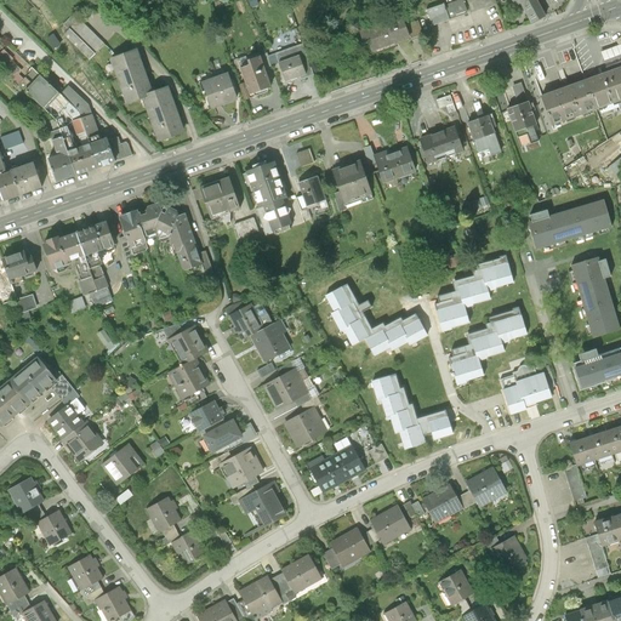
[(427,9),(433,26),(450,20),(449,17),(468,11),(465,0),(459,0),(445,5),(444,4),(427,9)]
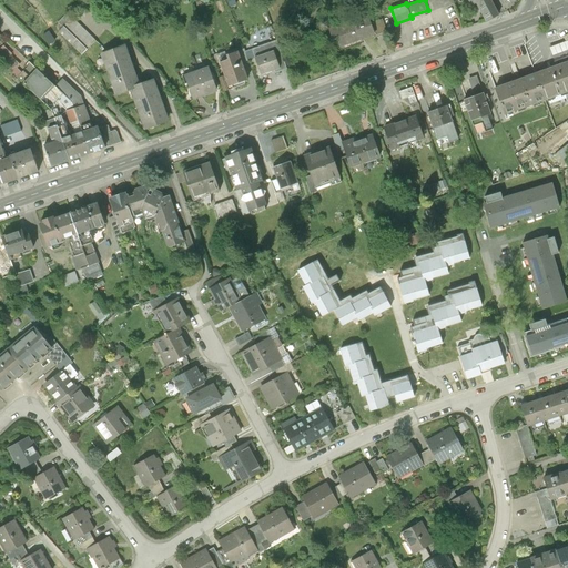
[(499,13),(490,0),(475,0),(477,2),(487,20),(499,13)]
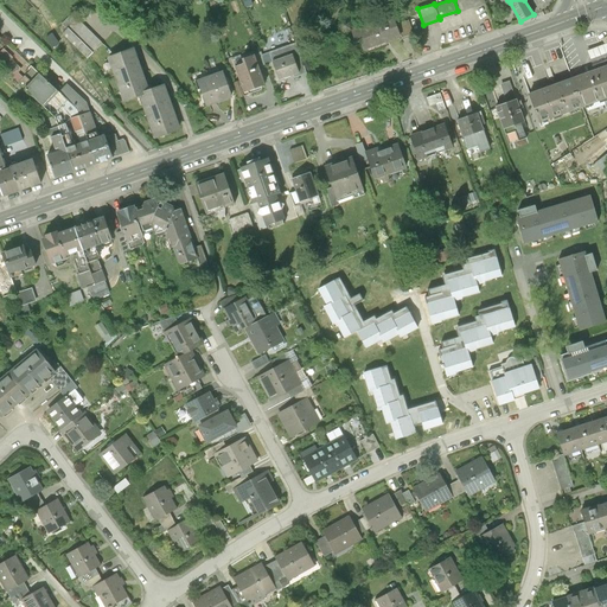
[(394,16),(353,30),(359,50),(400,37),(401,36),(396,24),(394,16)]
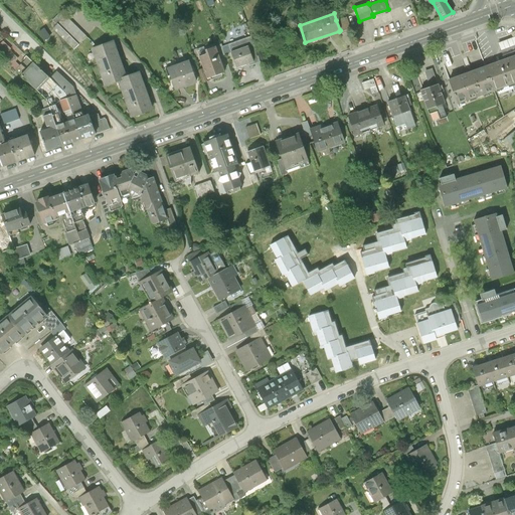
[(66,15),(53,27),(74,49),(88,36),(66,15)]
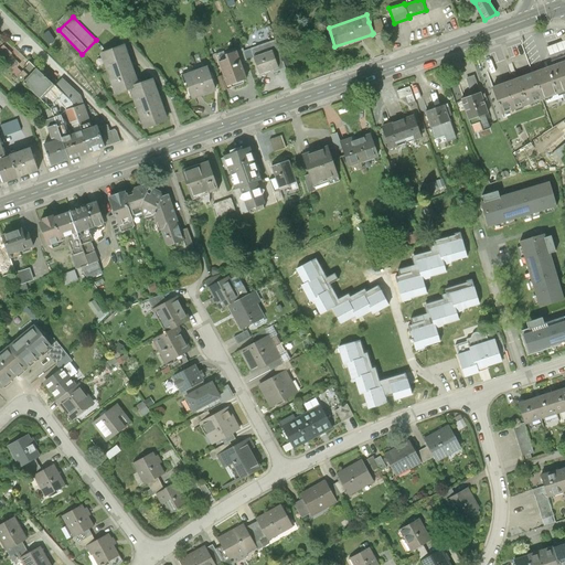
[(381,18),(369,22),(373,33),(372,34),(373,36),(385,33),(381,18)]
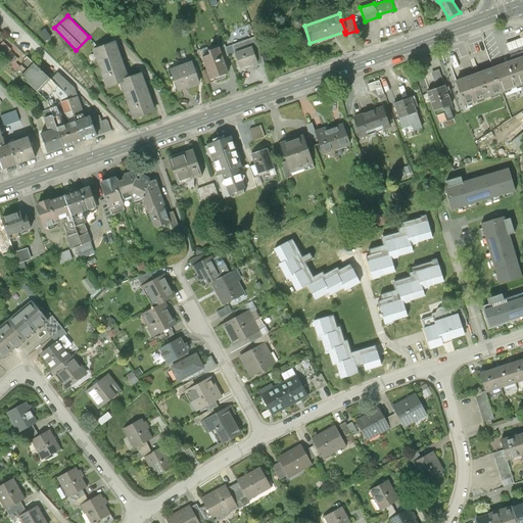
[(233,44),(236,52),(252,47),(258,62),(252,64),(253,67),(265,64),(255,37),(233,44)]
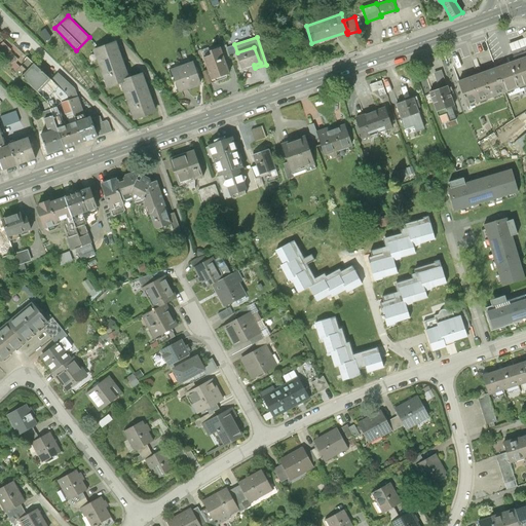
[(0,43),(0,55),(15,71),(20,67),(15,63),(17,60),(14,57),(12,59),(7,54),(11,50),(2,41),(0,43)]
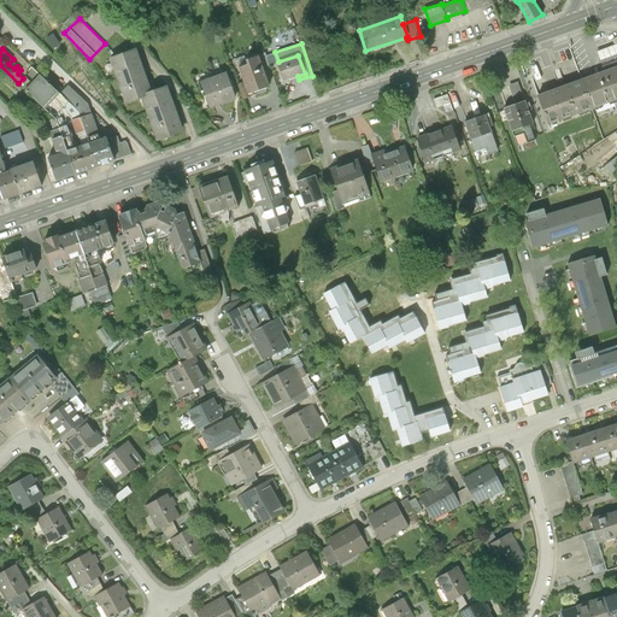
[(127,103),(142,97),(151,93),(136,51),(111,59),(127,103)]
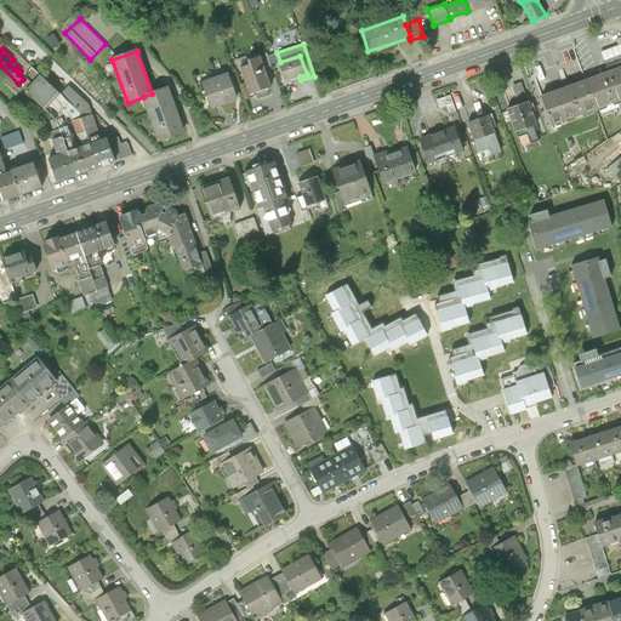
[(243,66),(251,92),(271,85),(261,55),(249,58),(250,63),(243,66)]
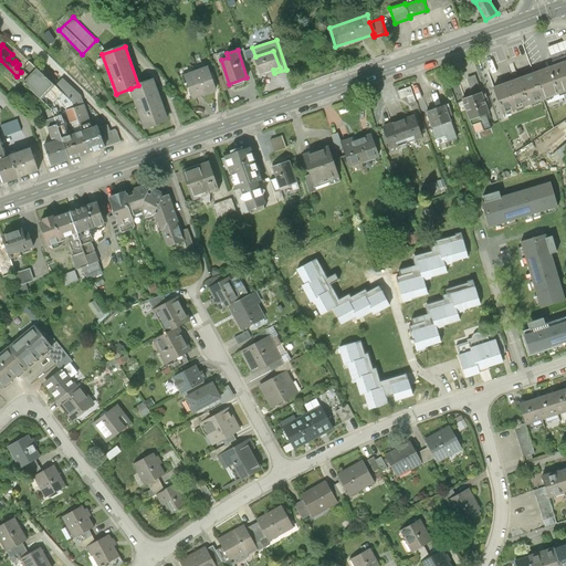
[(273,51),(255,56),(261,74),(273,70),(280,67),(273,51)]
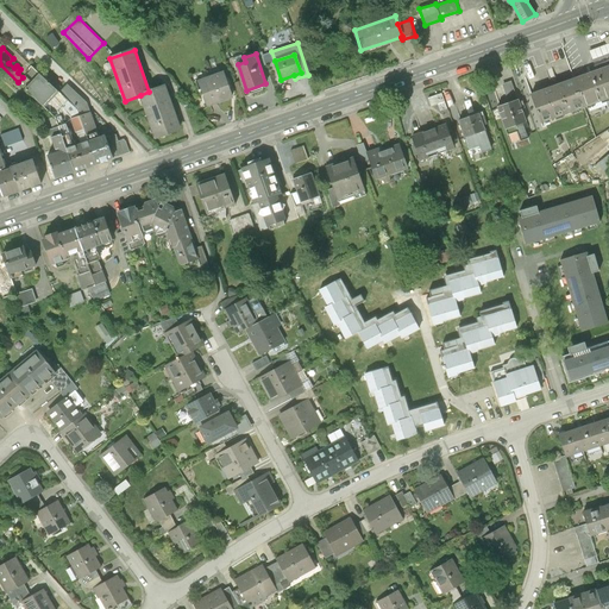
[(562,82),(576,77),(570,63),(556,69),(562,82)]
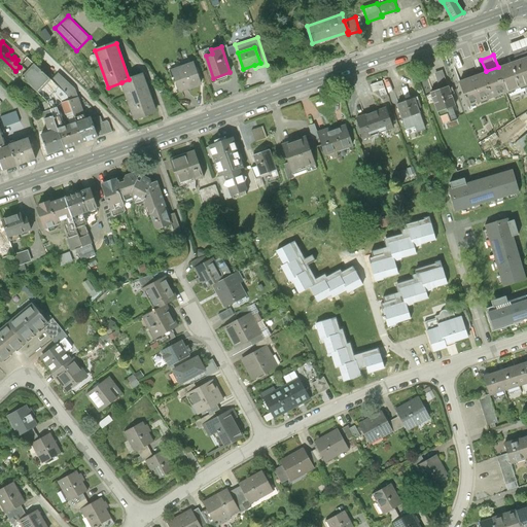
[(526,58),(526,57),(495,69),(504,92),(526,82),(526,58)]
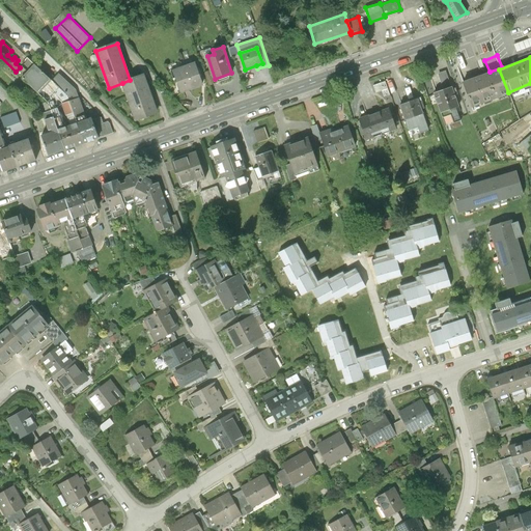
[(173,70),(182,92),(202,85),(194,62),(173,70)]
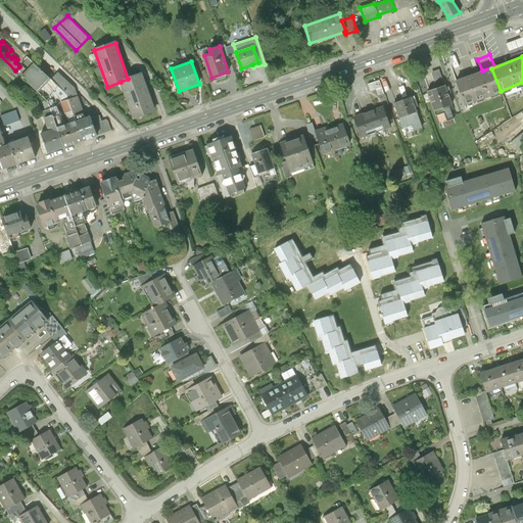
[(21,77),(38,90),(49,78),(34,63),(28,69),(21,77)]
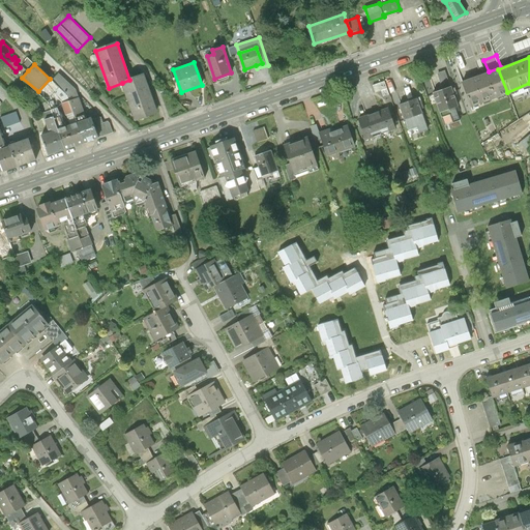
[(22,65),(20,67),(16,71),(22,78),(28,70),(22,65)]
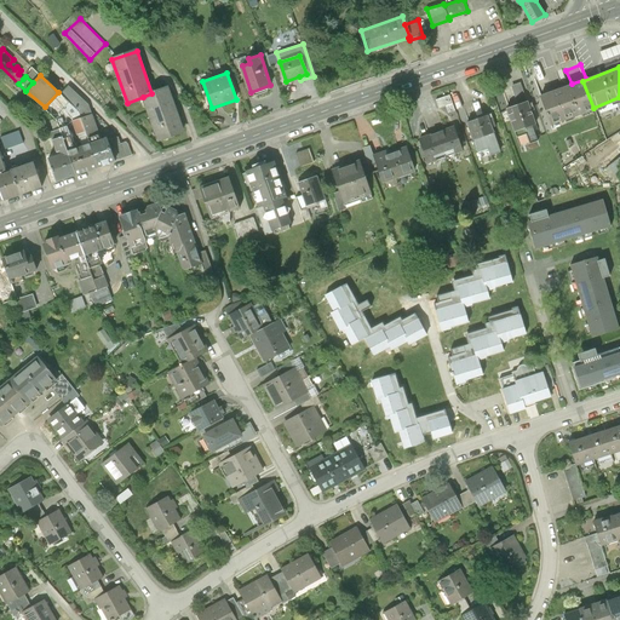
[(593,108),(583,81),(540,97),(551,124),(593,108)]
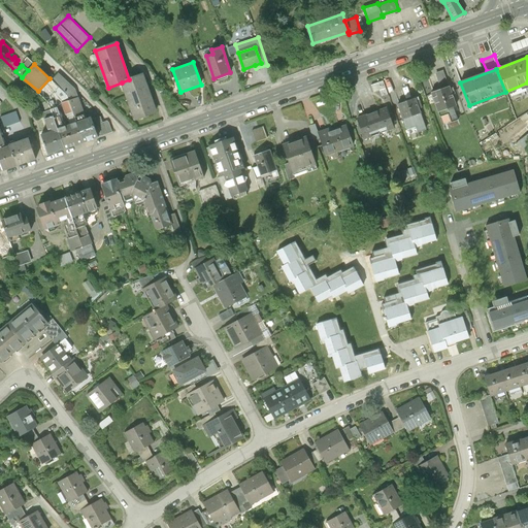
[(435,73),(441,90),(449,87),(443,70),(435,73)]
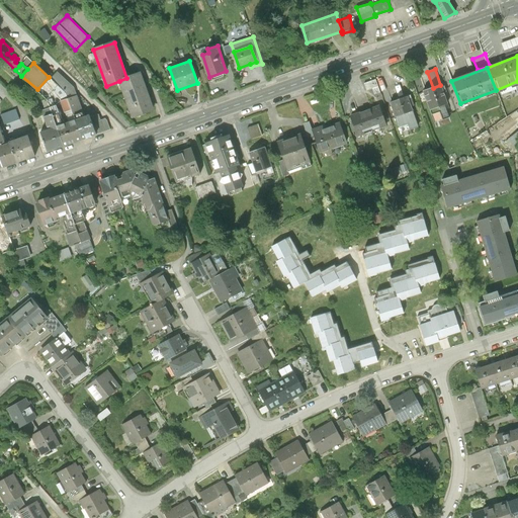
[(58,73),(52,79),(67,93),(68,100),(78,96),(74,88),(58,73)]
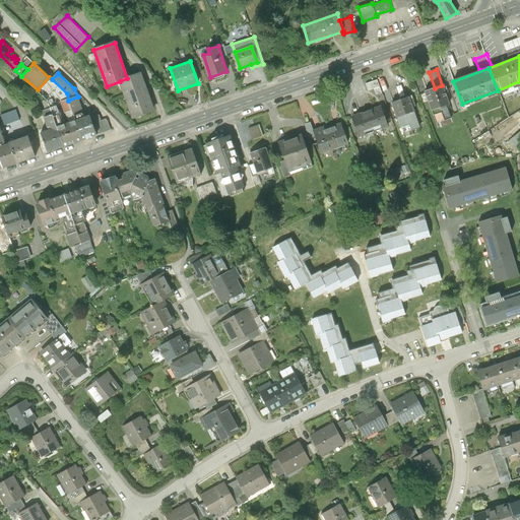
[(140,74),(127,78),(120,81),(133,118),(153,111),(140,74)]
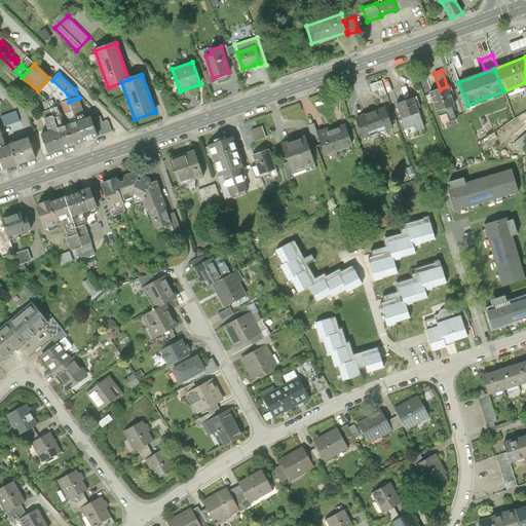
[(69,102),(68,95),(52,80),(49,78),(38,90),(36,92),(47,102),(44,103),(47,112),(51,111),(58,108),(57,105),(61,102),(64,104),(69,102)]
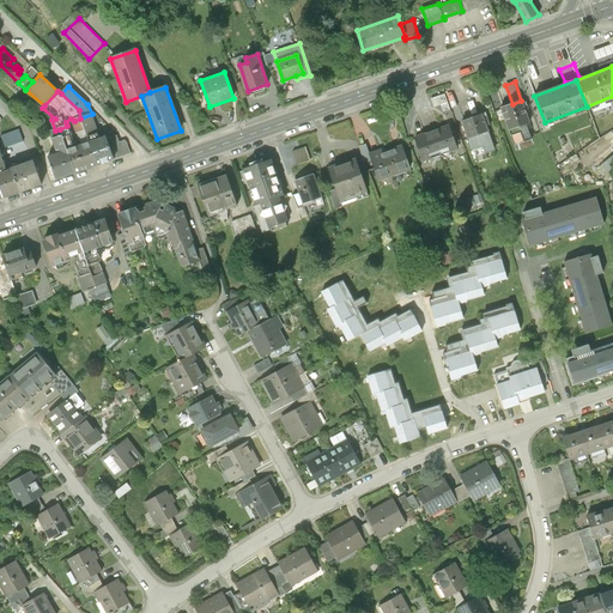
[(436,107),(443,104),(444,110),(451,108),(447,93),(432,97),(436,107)]
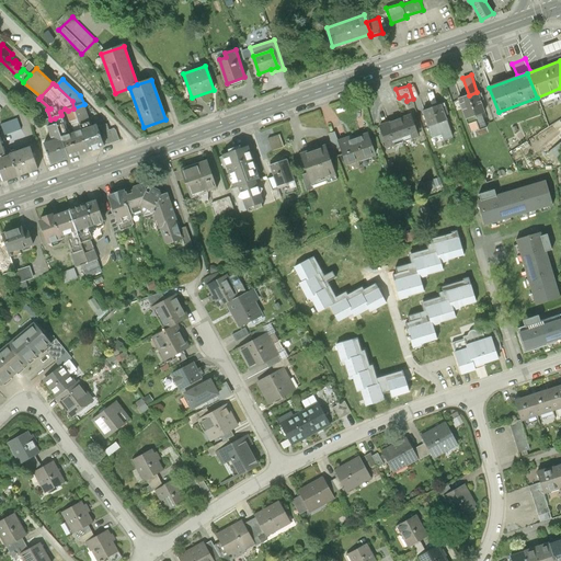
[(484,113),(477,92),(469,95),(458,99),(466,119),(484,113)]
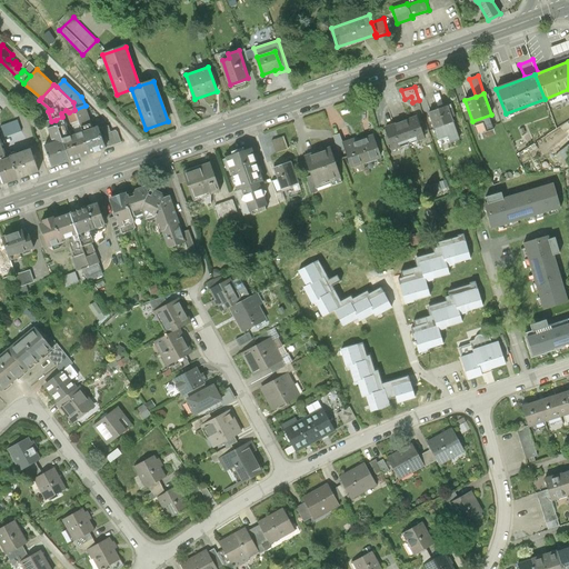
[(86,106),(75,110),(90,153),(106,148),(99,127),(93,129),(86,106)]
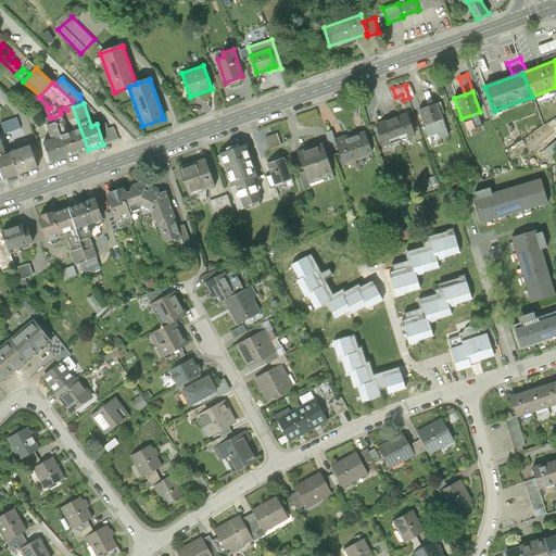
[(443,118),(438,104),(419,111),(425,125),(443,118)]
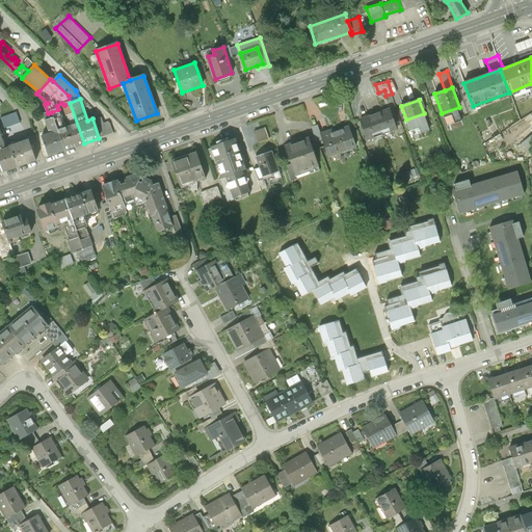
[(67,150),(84,143),(70,103),(64,105),(72,126),(65,128),(58,109),(52,112),(67,150)]
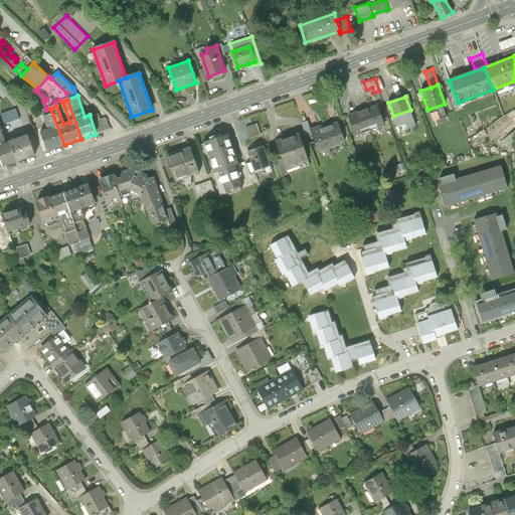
[(441,119),(447,117),(444,109),(448,108),(446,103),(445,104),(427,110),(430,114),(438,111),(441,119)]
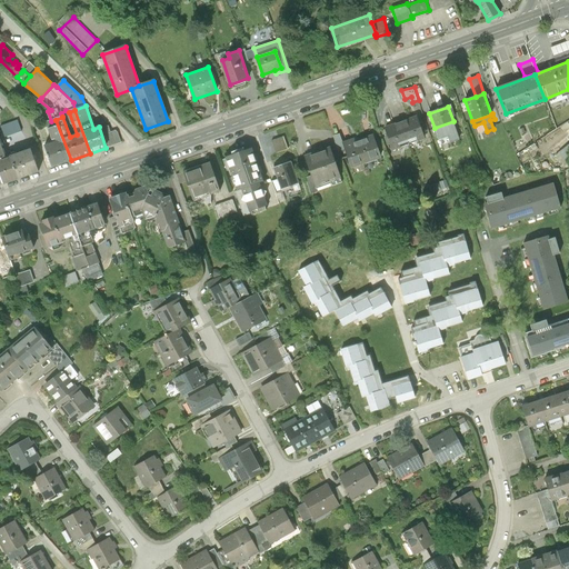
[(417,117),(400,122),(408,142),(423,137),(417,117)]
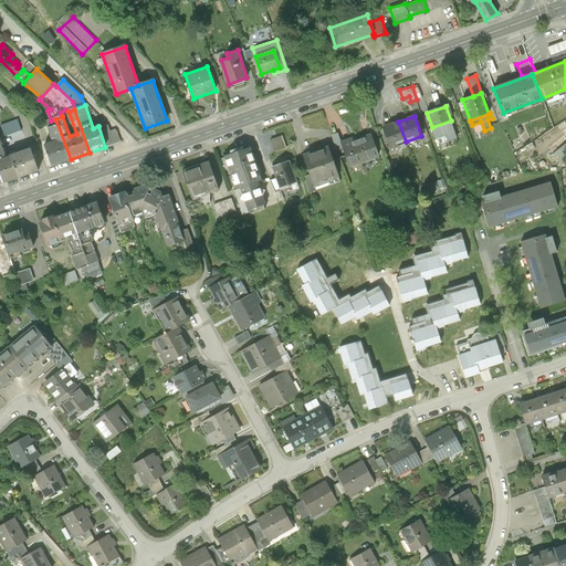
[(19,119),(7,124),(11,135),(23,130),(19,119)]
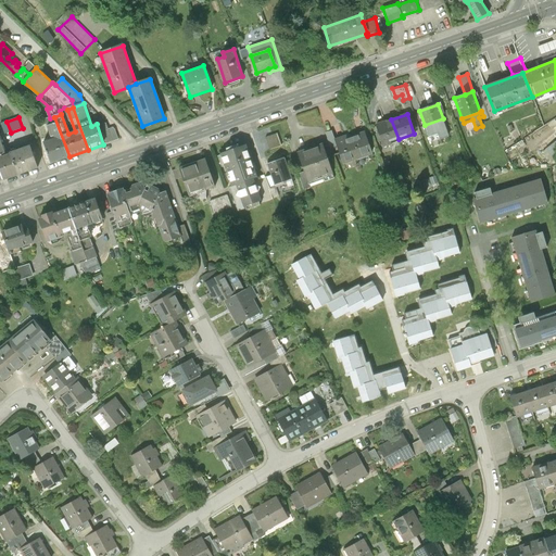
[(52,163),(70,156),(54,117),(50,118),(46,119),(53,139),(45,142),(52,163)]
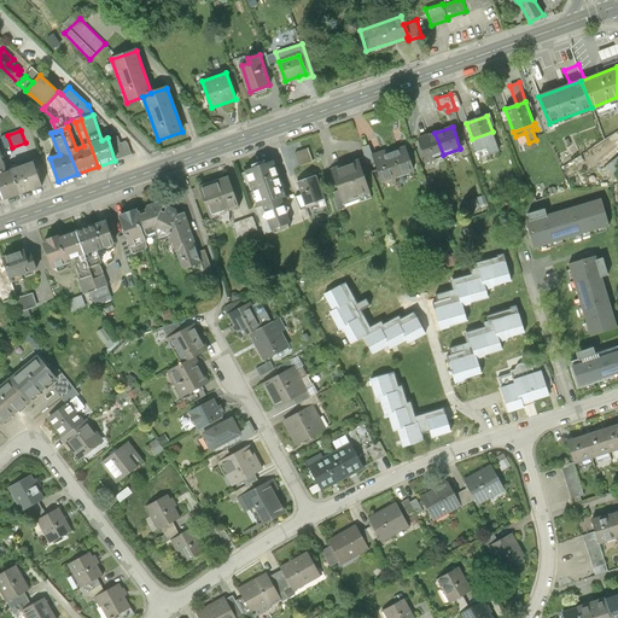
[(425,161),(443,155),(435,133),(418,139),(425,161)]
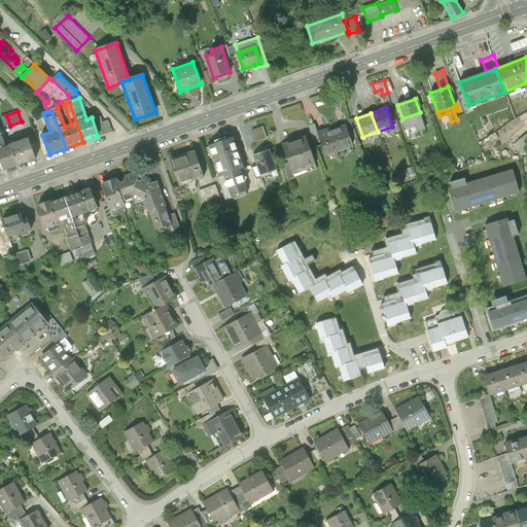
[(6,128),(10,126),(6,115),(2,116),(6,128)]
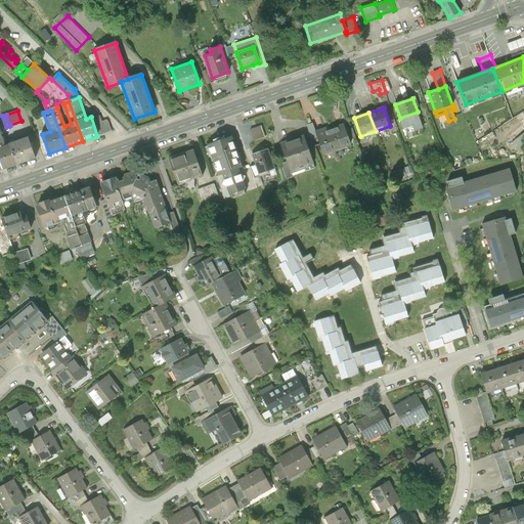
[(94,119),(100,135),(112,131),(107,121),(101,123),(99,117),(94,119)]
